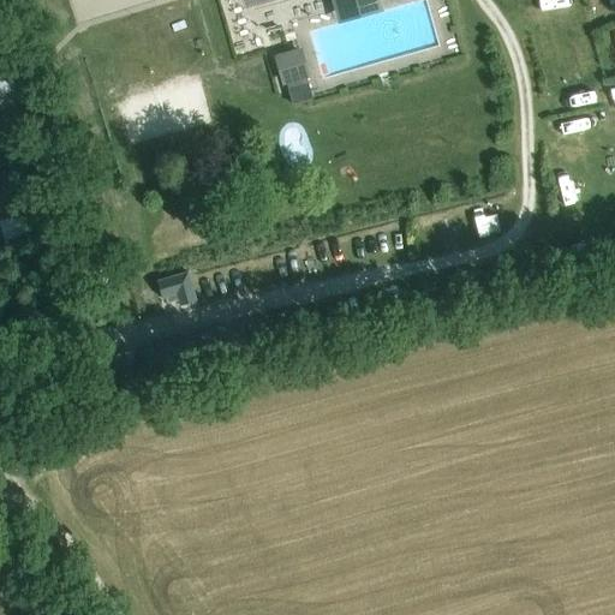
[(243,0),(245,9),(273,0),(330,0),(338,23),(382,11),(378,0),(243,0)]
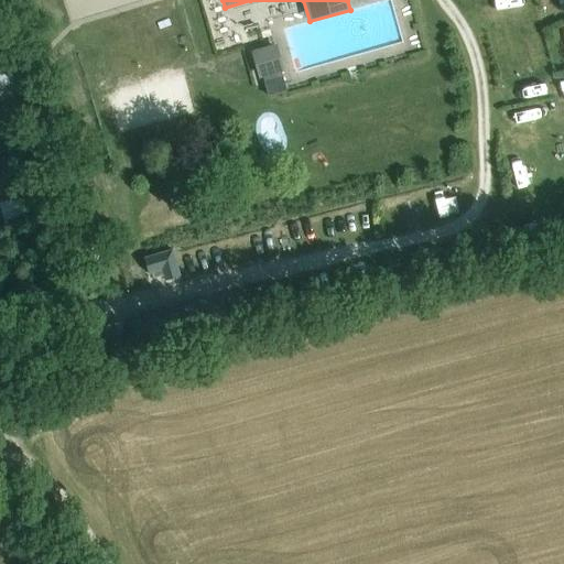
[(277,45),(251,53),(259,77),(262,76),(281,71),(283,69),(277,45)]
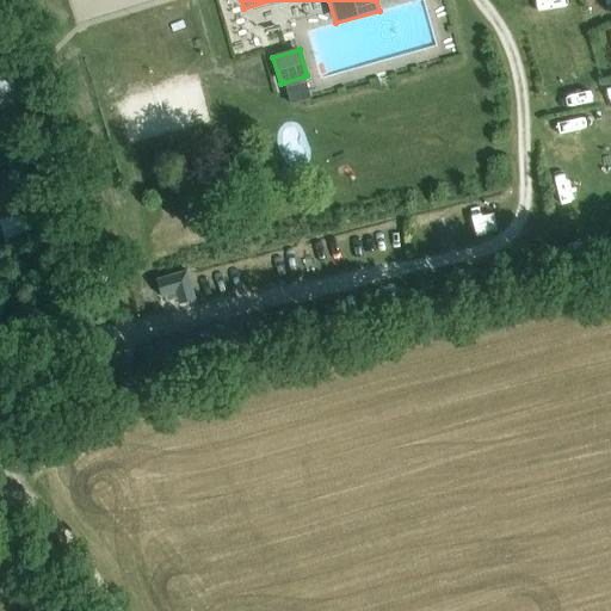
[(290,105),(310,99),(304,76),(284,82),(290,105)]
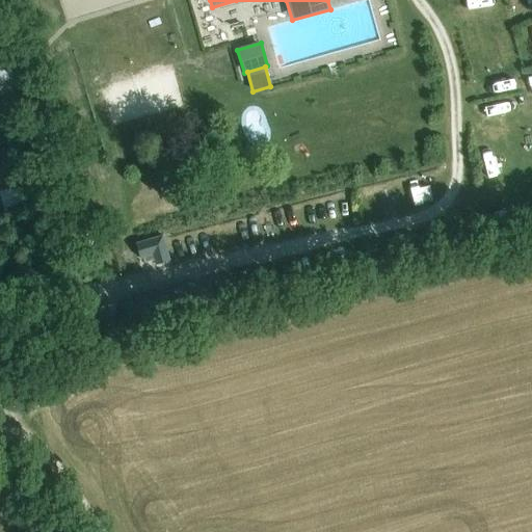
[(145,263),(153,261),(154,265),(169,261),(162,236),(135,244),(139,258),(143,257),(145,263)]
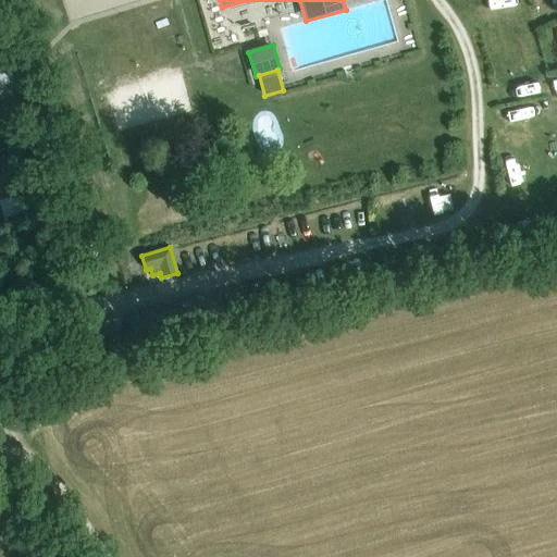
[(218,291),(128,318),(138,349),(227,322),(218,291)]
